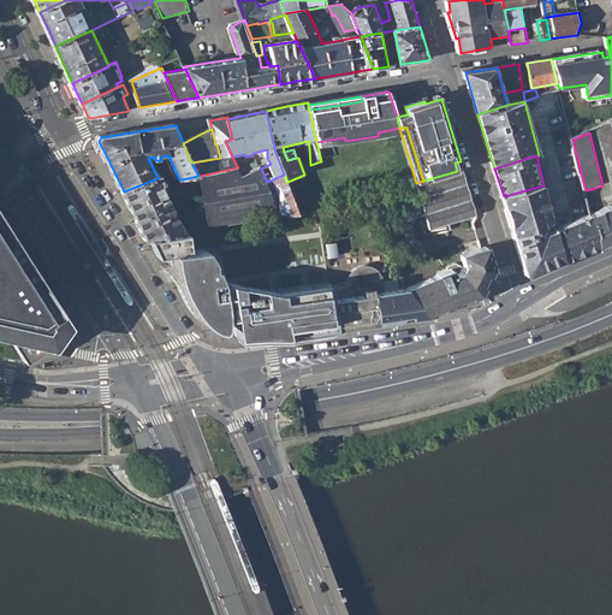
[(238,167),(243,177),(255,171),(253,160),(237,166),(238,167)]
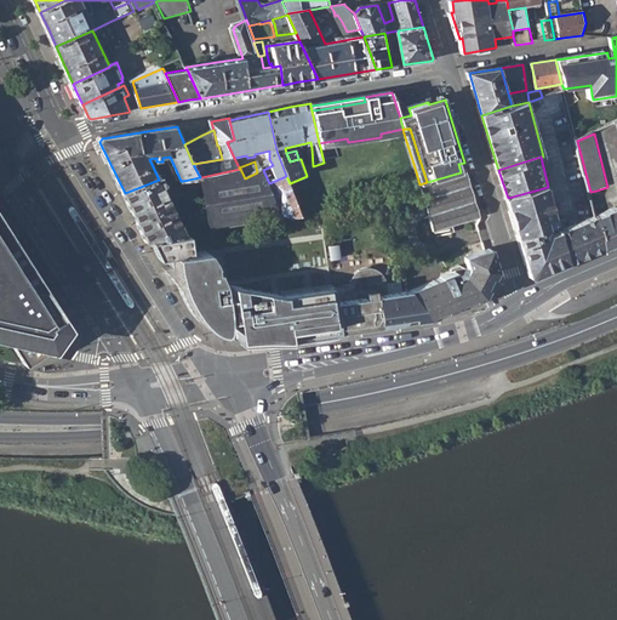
[(204,185),(212,231),(285,219),(269,183),(263,170),(257,172),(245,178),(240,169),(201,177),(204,185)]
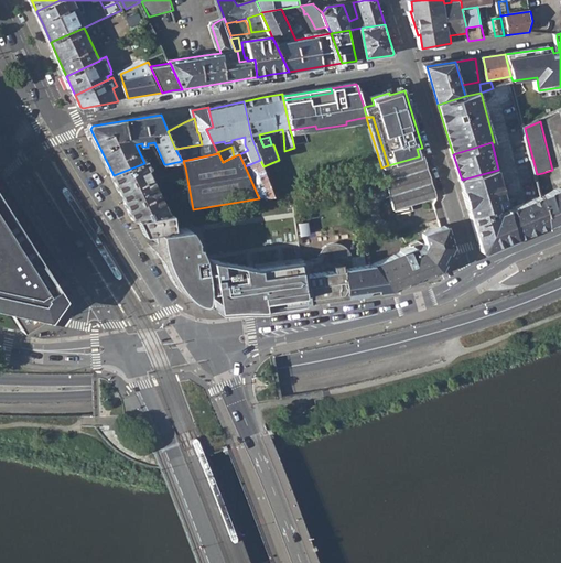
[(419,157),(411,159),(388,165),(381,168),(387,185),(396,213),(439,198),(424,154),(419,157)]
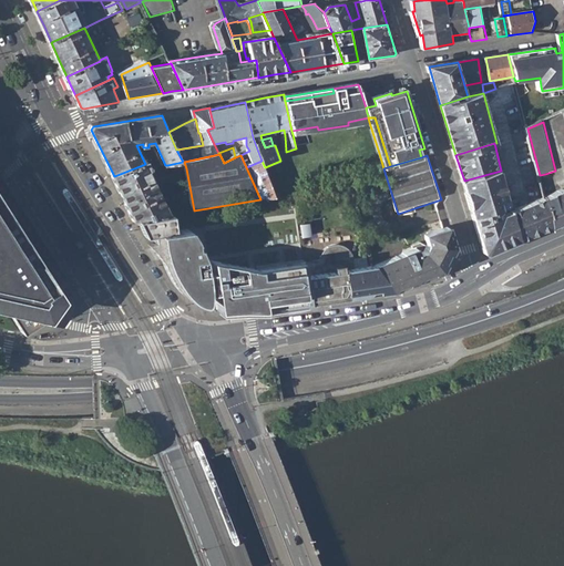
[(268,198),(277,198),(265,167),(262,161),(246,167),(260,199),(268,198)]
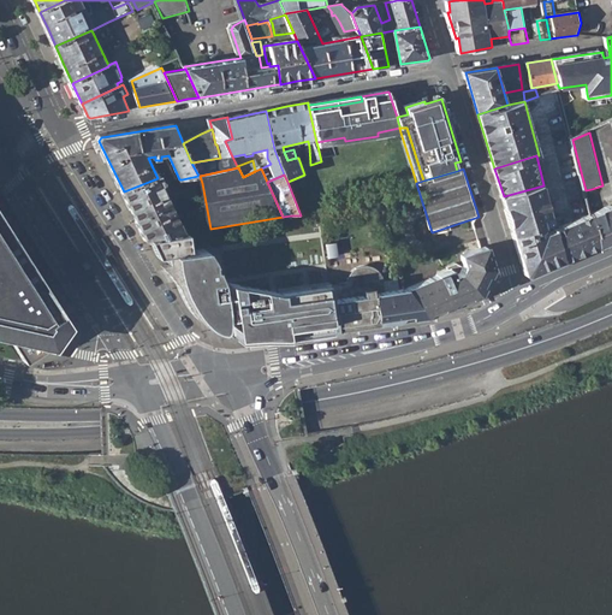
[(184,187),(202,183),(200,176),(198,176),(182,179),(184,187)]
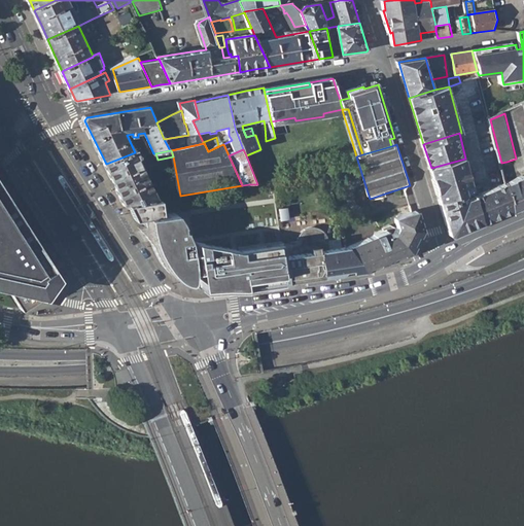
[(131,206),(159,201),(139,160),(141,156),(140,156),(138,151),(135,152),(106,164),(117,188),(126,207),(129,207),(131,206)]
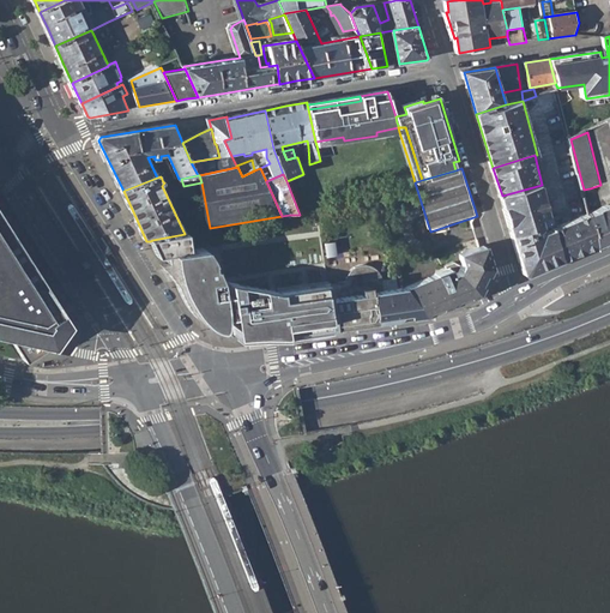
[(514,236),(543,229),(541,218),(550,216),(545,199),(544,192),(542,185),(502,196),(503,203),(506,210),(514,236)]
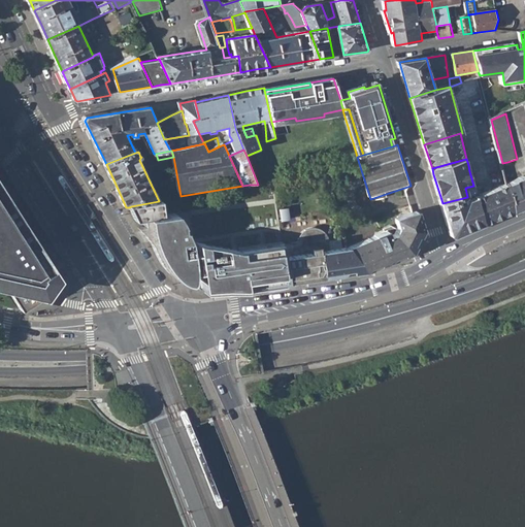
[(0,161),(0,175),(22,210),(28,205),(1,163),(0,161)]
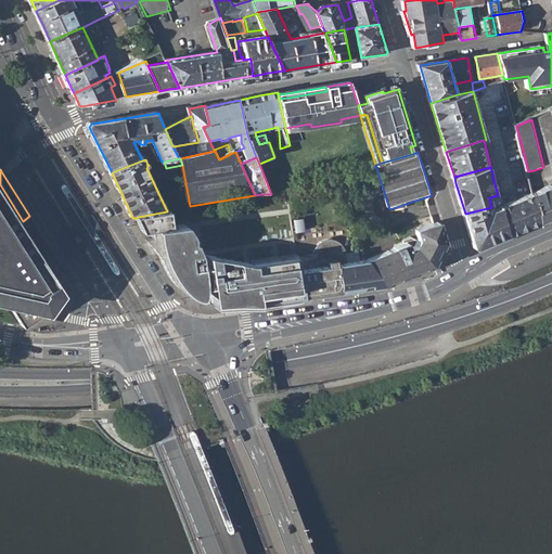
[(0,293),(1,293),(10,306),(24,326),(67,298),(58,283),(67,277),(29,216),(23,221),(0,184),(0,293)]
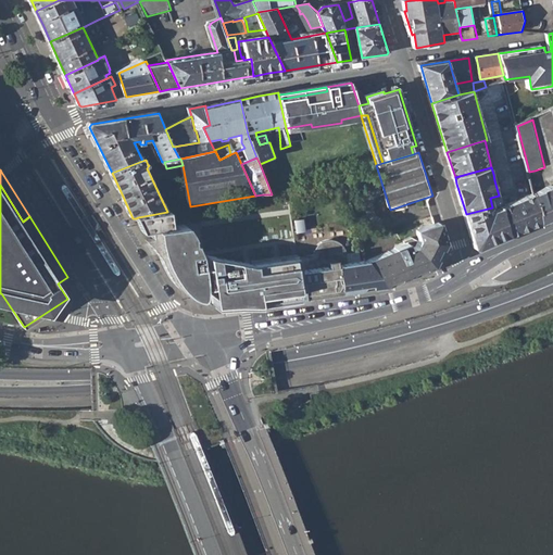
[(552,187),(535,194),(542,223),(552,218),(552,187)]
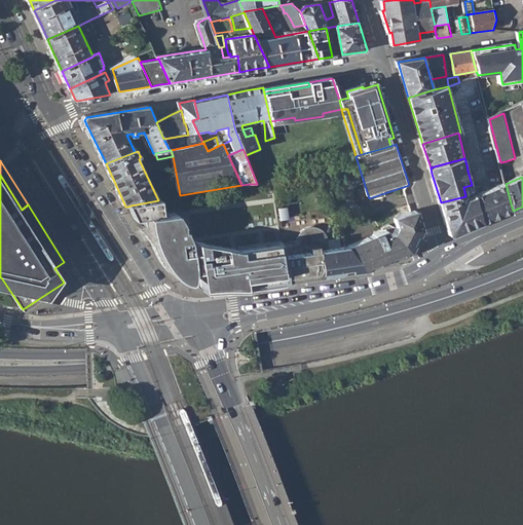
[(477,196),(485,223),(513,211),(506,184),(479,195),(477,196)]
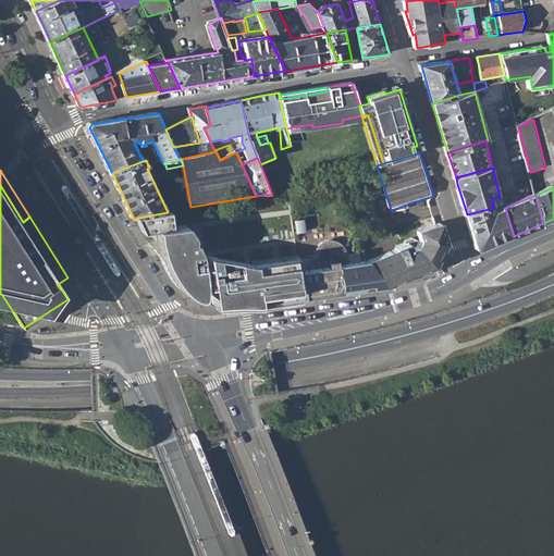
[(514,236),(505,208),(507,207),(506,204),(493,208),(467,214),(477,249),(480,250),(511,237),(514,236)]
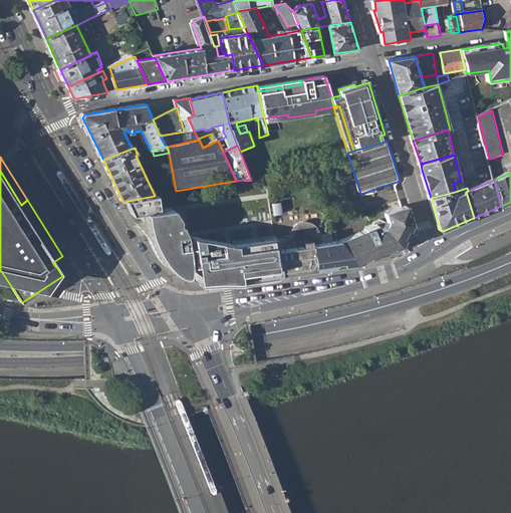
[(172,268),(179,273),(182,275),(185,277),(188,277),(190,275),(191,271),(191,266),(188,246),(187,234),(179,214),(174,208),(161,210),(158,195),(155,196),(128,201),(135,215),(141,214),(148,213),(151,227),(152,233),(156,244),(163,258),(172,268)]
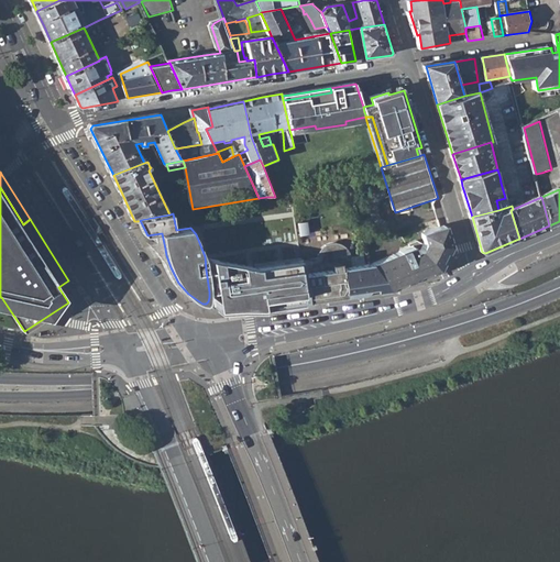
[(110,248),(113,245),(106,234),(98,221),(95,223),(110,248)]
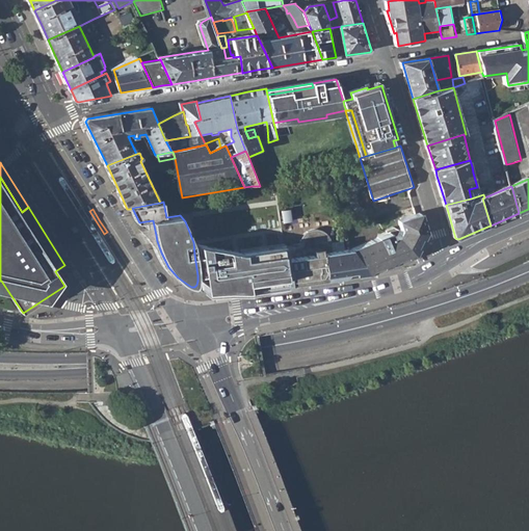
[(391,238),(355,254),(369,273),(415,255),(427,231),(423,217),(418,214),(404,220),(402,226),(404,231),(404,233),(397,232),(390,235),(391,238)]
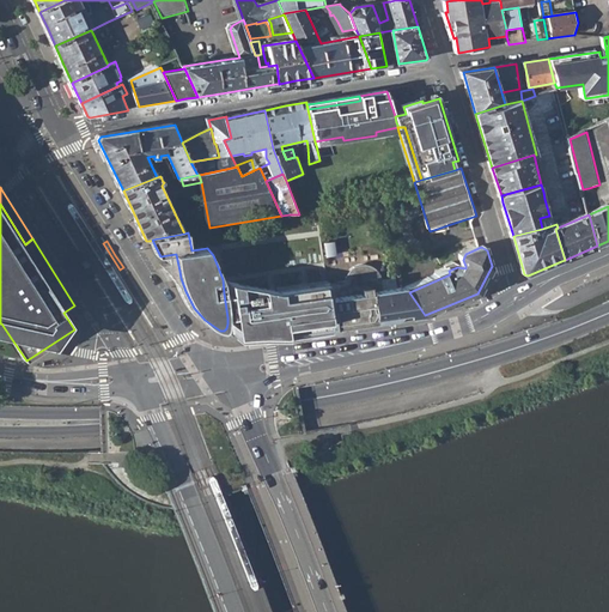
[(84,253),(80,255),(87,267),(96,282),(101,279),(84,253)]
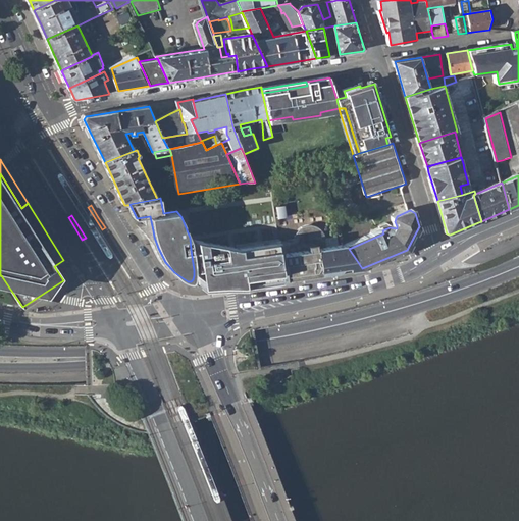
[(143,217),(144,223),(137,224),(151,240),(163,264),(173,274),(179,278),(185,280),(188,281),(185,279),(182,277),(174,272),(165,262),(158,248),(154,237),(153,230),(150,216),(143,217)]
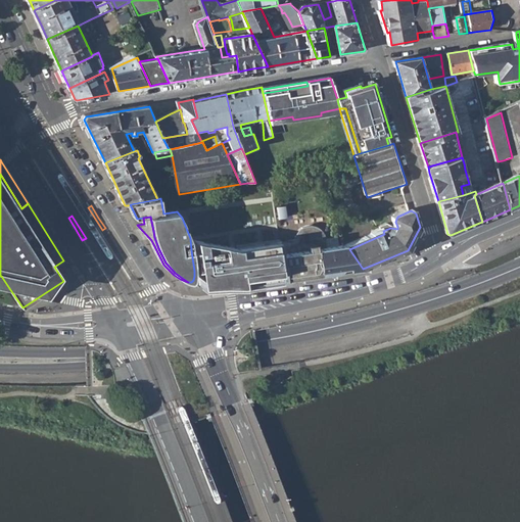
[(282,242),(288,280),(363,269),(349,249),(347,246),(330,248),(329,238),(325,232),(319,228),(313,227),(309,227),(303,230),(300,234),(298,240),(282,242)]
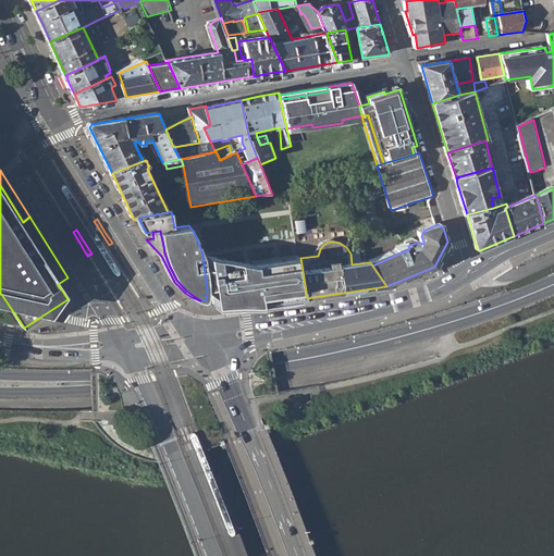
[(255,266),(210,259),(211,266),(214,287),(218,306),(270,304),(307,298),(300,258),(255,266)]
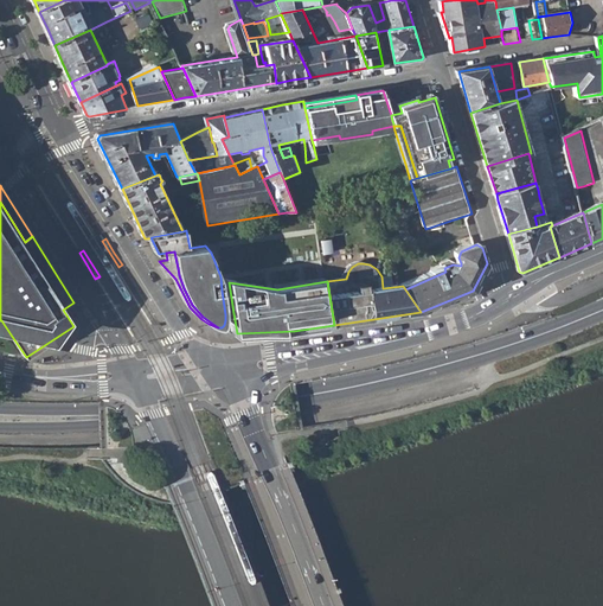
[(230,289),(222,291),(225,314),(229,314),(233,313),(230,289)]
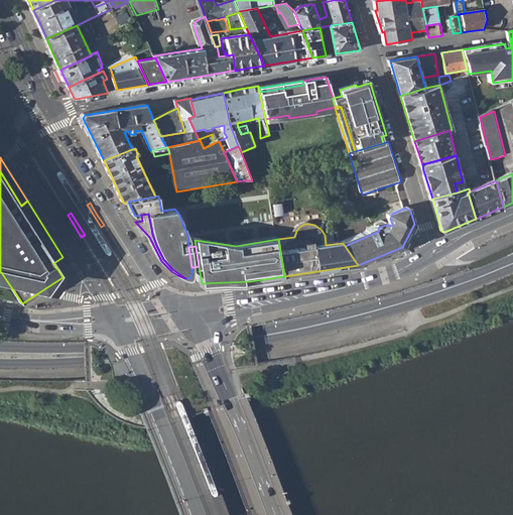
[(0,282),(9,284),(1,272),(0,272),(0,282)]
